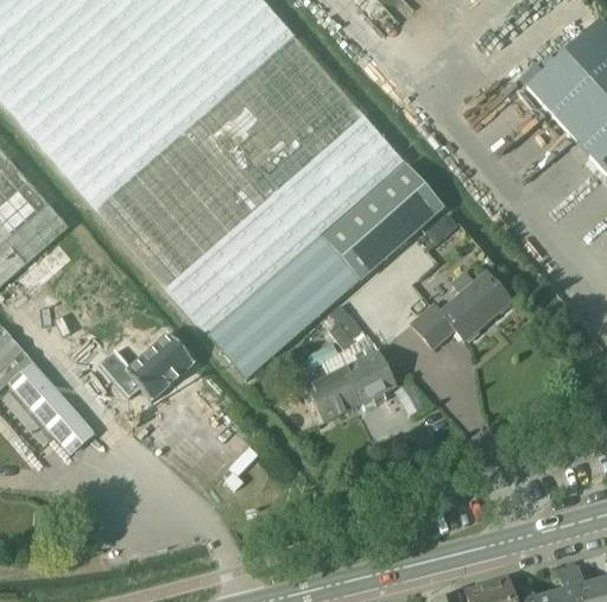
[(404,162),(263,0),(0,0),(0,97),(65,173),(244,379),(359,280),(444,208),(406,164),(322,236),(320,234),(404,162)]
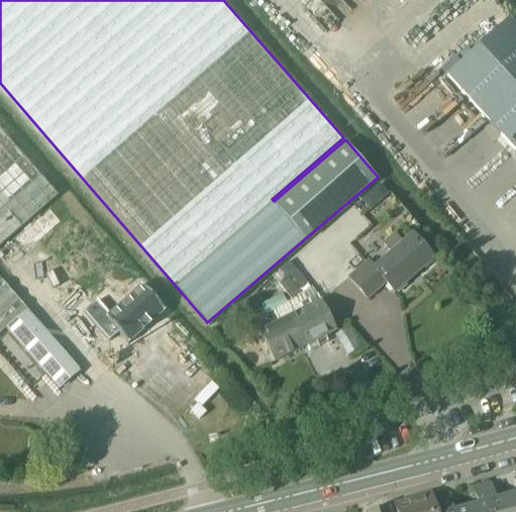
[(515,28),(507,19),(448,73),(515,146),(515,28)]
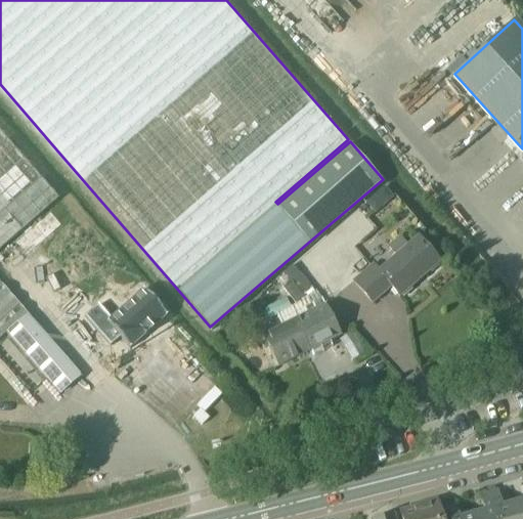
[(0,126),(0,246),(59,193),(0,126)]
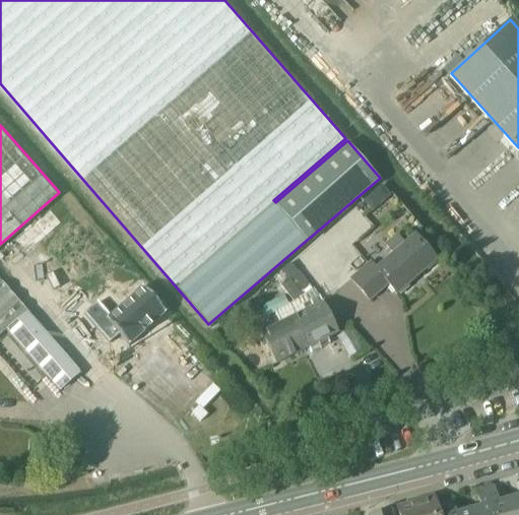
[(395,291),(435,256),(413,232),(375,265),(369,259),(349,276),(368,298),(387,281),(395,291)]
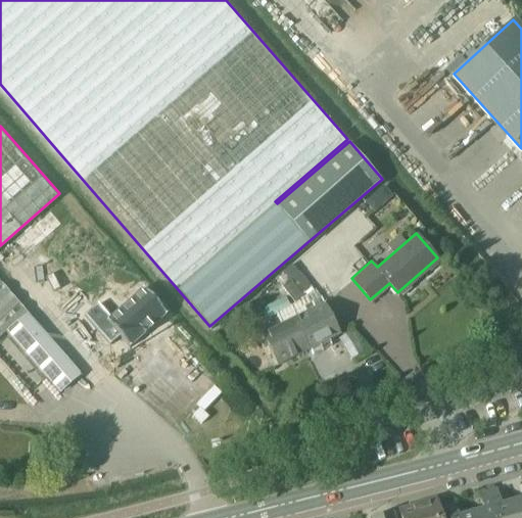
[(297,300),(314,287),(293,263),(268,283),(280,298),(290,291),(297,300)]
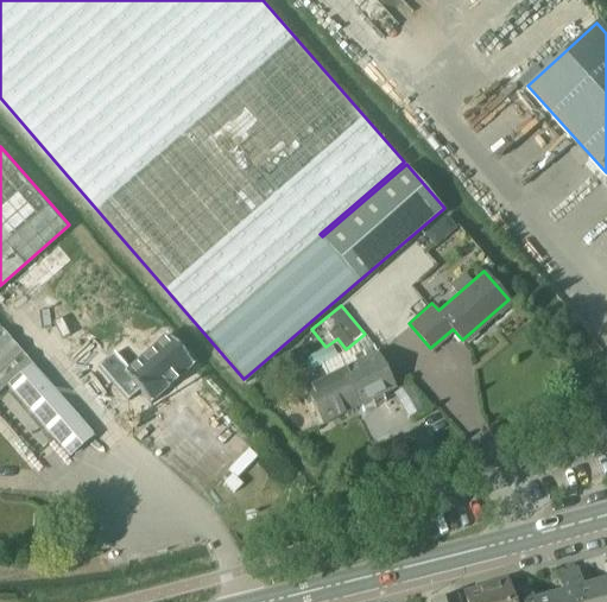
[(93,431),(0,324),(0,387),(8,380),(68,451),(93,431)]
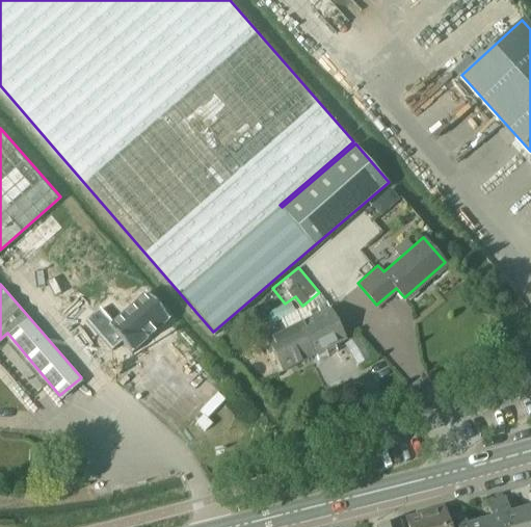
[(100,308),(86,320),(112,349),(122,341),(132,352),(133,350),(147,338),(148,339),(155,333),(154,332),(167,320),(168,320),(169,319),(145,292),(144,293),(112,322),(100,308)]
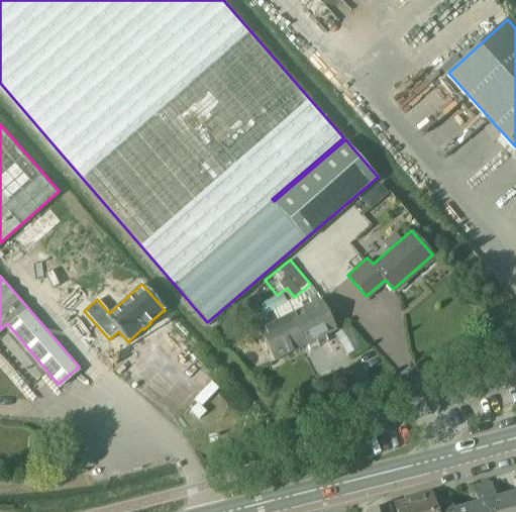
[(274,359),(334,328),(319,298),(259,329),(274,359)]
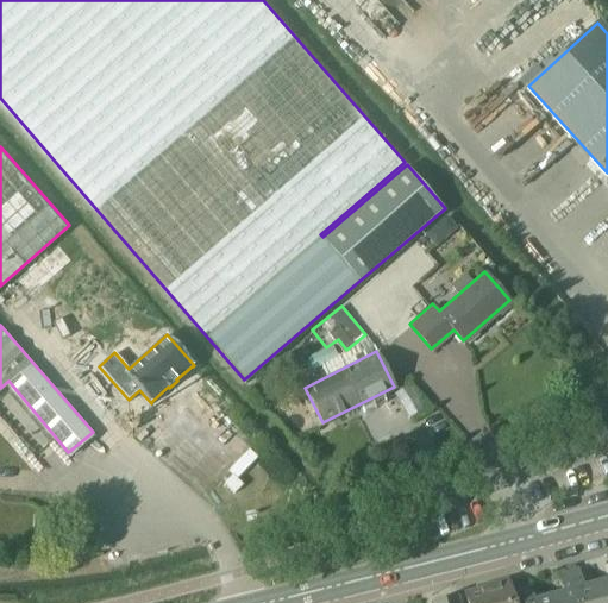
[(605,602),(599,580),(584,584),(580,566),(569,569),(578,602),(605,602)]
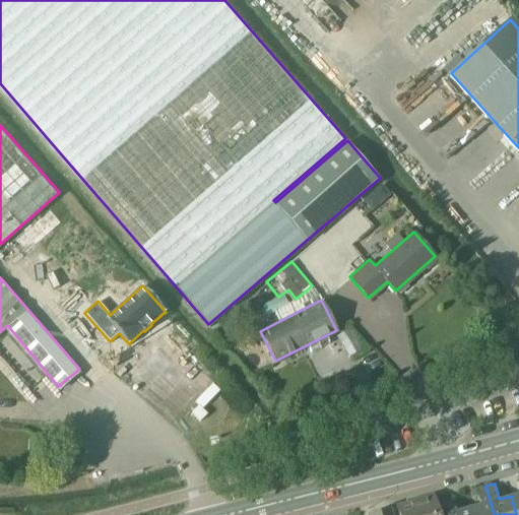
[(494,514),(485,486),(476,489),(480,504),(468,507),(470,514),(494,514)]
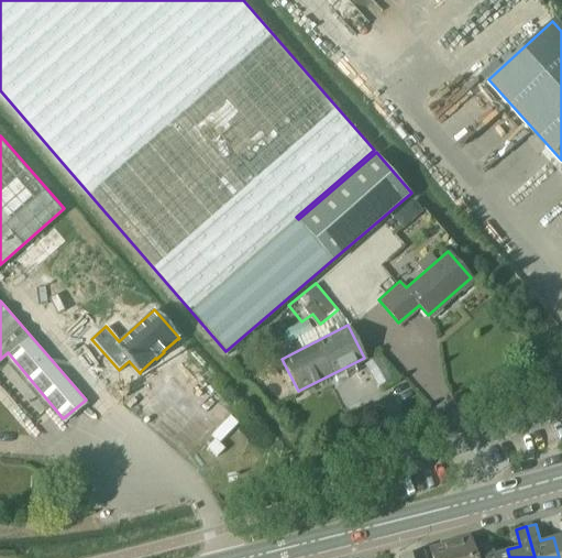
[(475,557),(469,534),(429,545),(432,557),(475,557)]
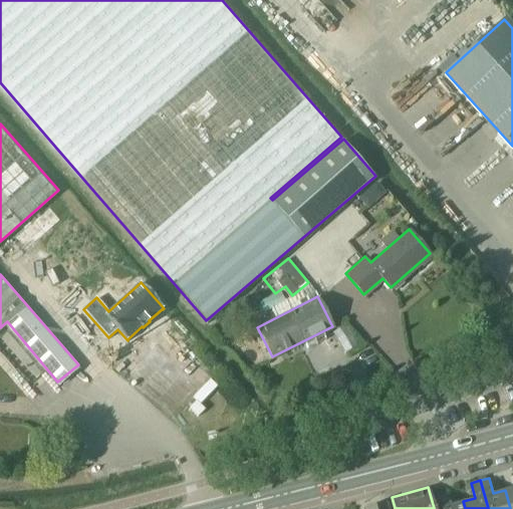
[(465,508),(463,501),(452,505),(447,489),(438,492),(442,508),(465,508)]
